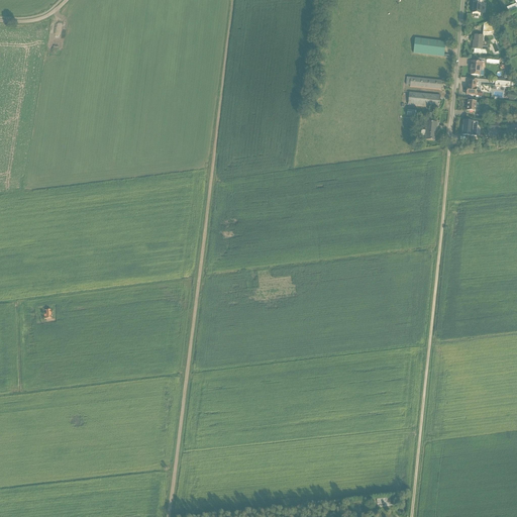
[(472,15),(475,15),(474,18),(478,18),(478,16),(480,16),(481,5),(479,5),(479,2),(483,3),(483,0),(475,0),(475,2),(476,2),(475,4),(473,4),(472,15)]
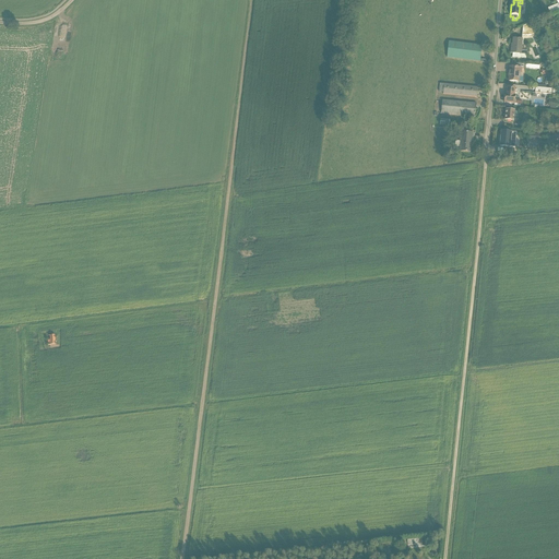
[(558,11),(558,8),(558,6),(548,9),(549,15),(558,11)]
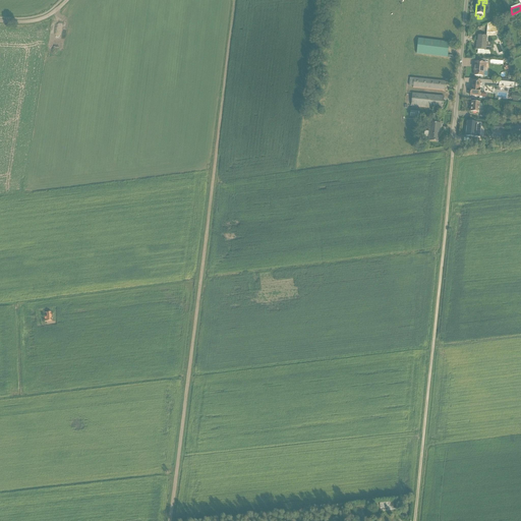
[(498,38),(499,40),(501,39),(494,23),(487,25),(486,34),(497,34),(499,38),(498,38)]
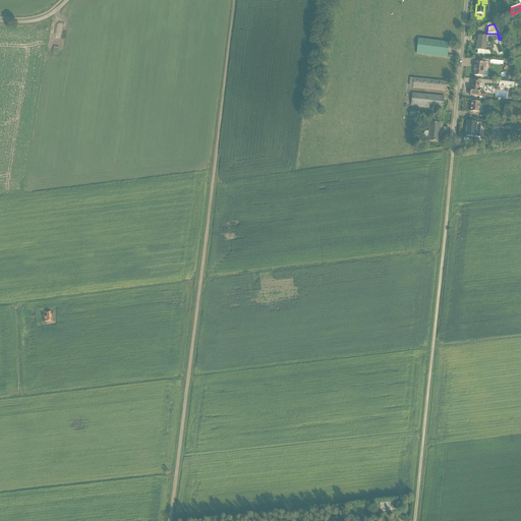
[(477,55),(490,56),(490,52),(485,52),(486,38),(478,37),(477,46),(476,46),(475,51),(477,51),(477,55)]
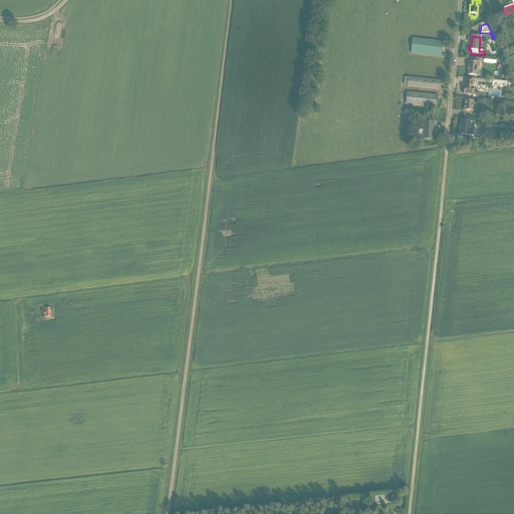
[(441,58),(443,43),(413,39),(411,54),(441,58)]
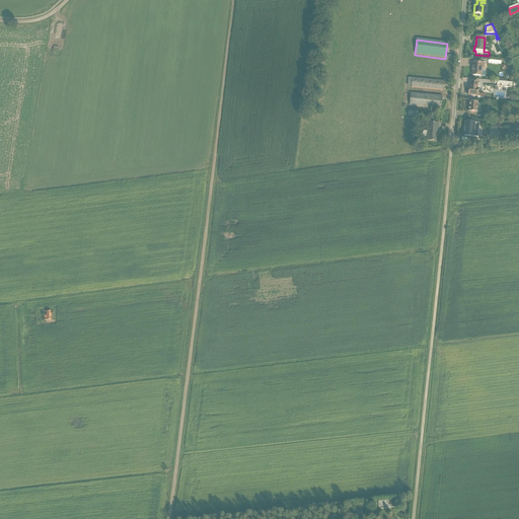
[(482,77),(485,77),(486,73),(482,72),(483,69),(484,69),(485,64),(472,63),(472,68),(473,68),(472,76),(482,77)]
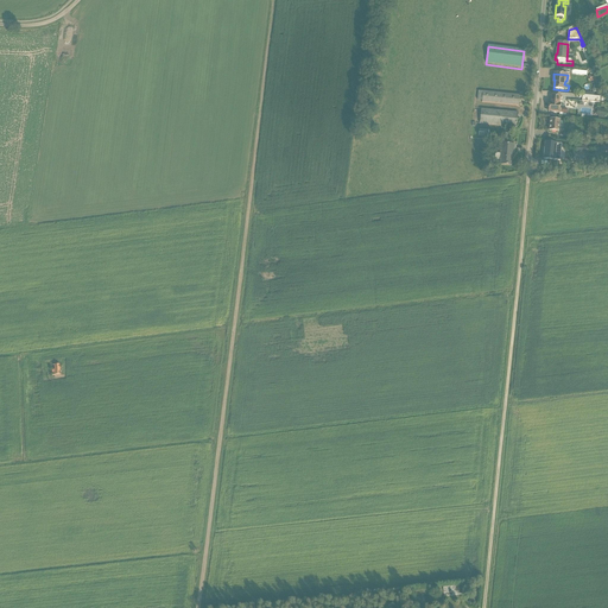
[(594,97),(600,99),(602,97),(602,93),(595,93),(596,92),(596,89),(595,89),(593,89),(591,90),(591,93),(593,94),(594,93),(594,97)]
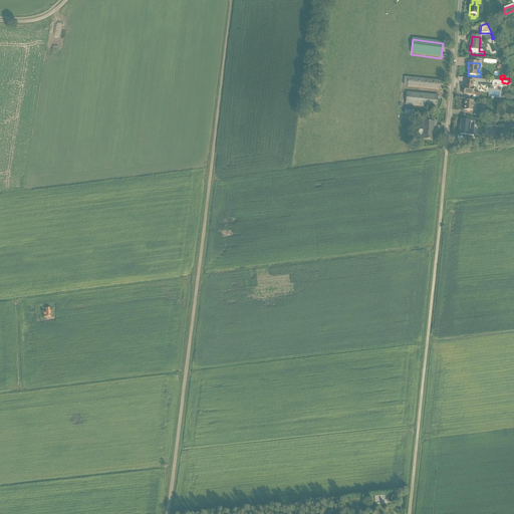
[(407,87),(438,90),(439,81),(405,78),(404,86),(408,86),(407,87)]
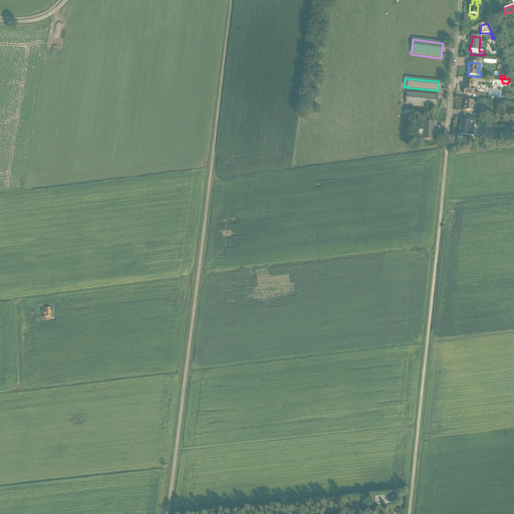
[(464,88),(463,95),(473,96),(473,98),(478,98),(478,97),(479,97),(480,93),(473,93),(474,89),(473,89),(474,82),(466,81),(465,88),(464,88)]
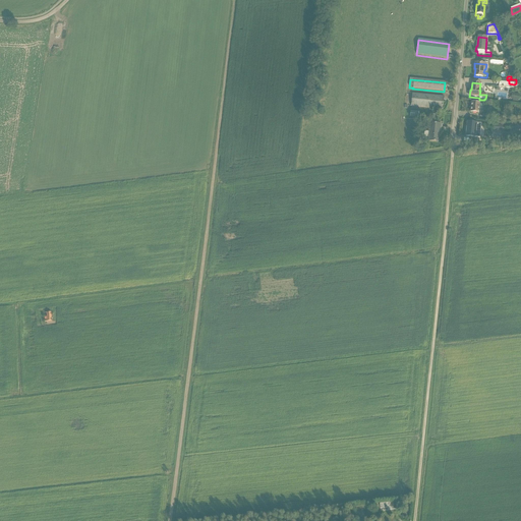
[(519,96),(511,94),(511,100),(513,101),(513,102),(518,103),(519,96)]
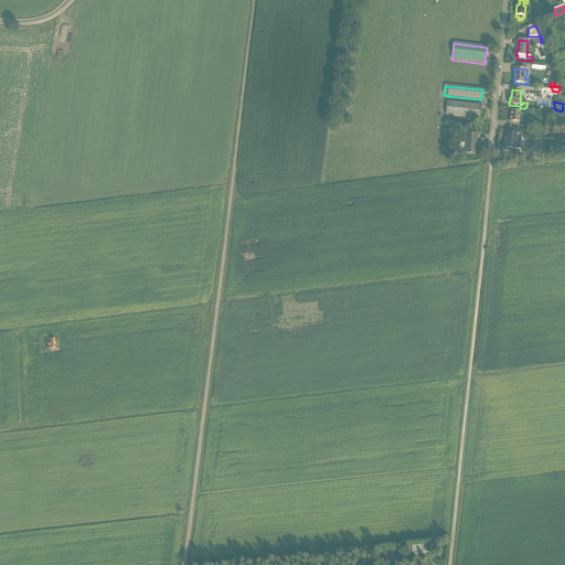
[(481,106),(447,103),(446,116),(480,119),(481,106)]
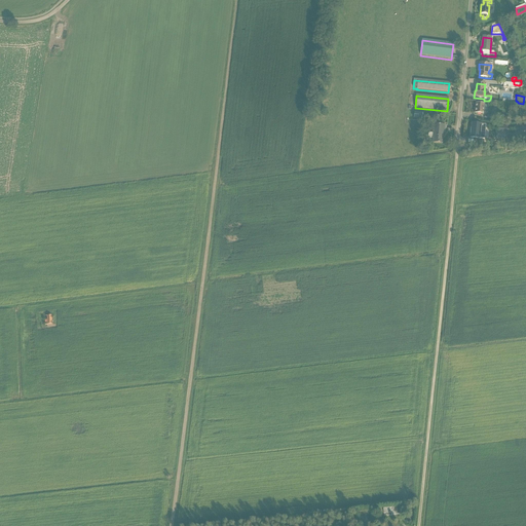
[(475,114),(483,115),(484,105),(476,104),(475,114)]
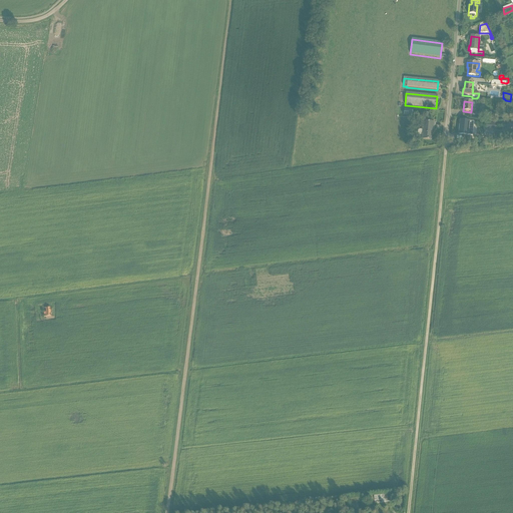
[(422,140),(431,141),(432,136),(431,135),(431,134),(432,134),(432,130),(434,130),(434,123),(422,122),(421,131),(420,131),(419,131),(418,132),(418,133),(418,134),(420,135),(421,135),(422,135),(422,140)]
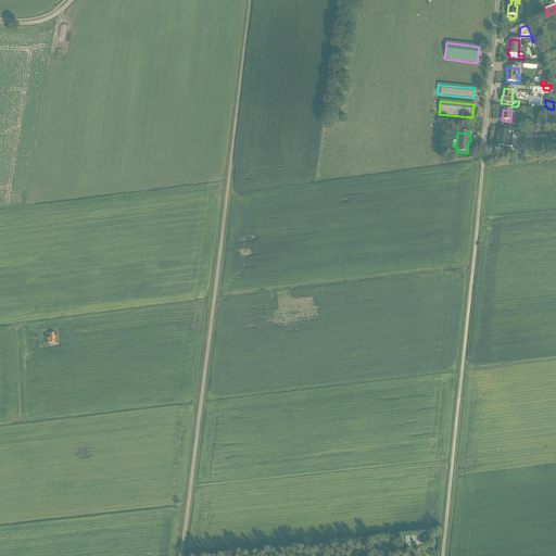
[(419,536),(405,539),(405,544),(414,543),(414,546),(419,545),(419,544),(422,544),(422,536),(419,538),(419,536)]
